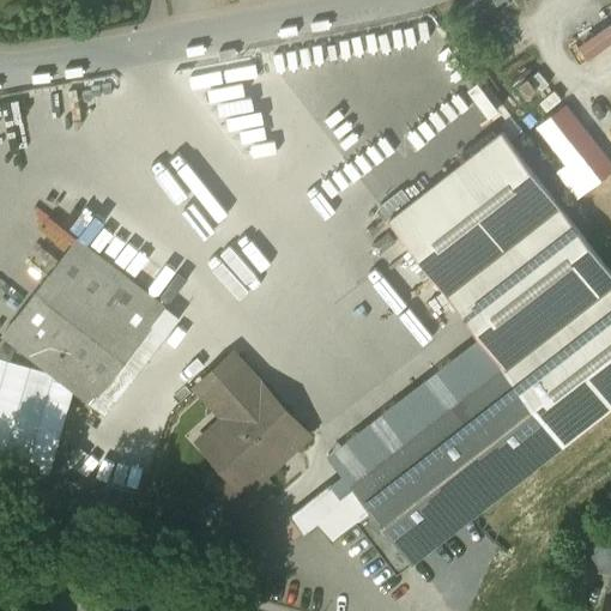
[(610,170),(610,167),(566,109),(539,129),(568,168),(558,175),(576,198),(610,170)]
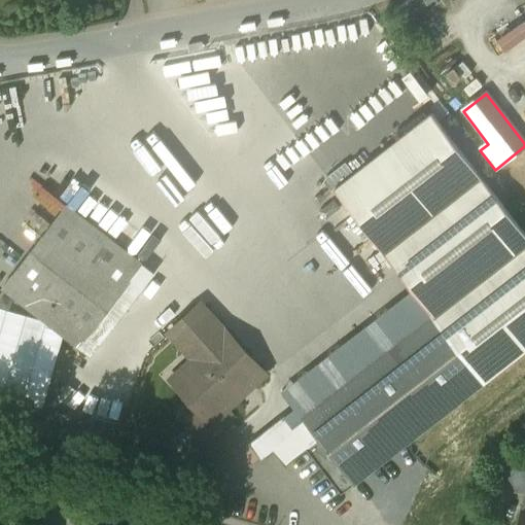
[(524,245),(524,235),(430,114),(334,190),(432,317),(524,245)]
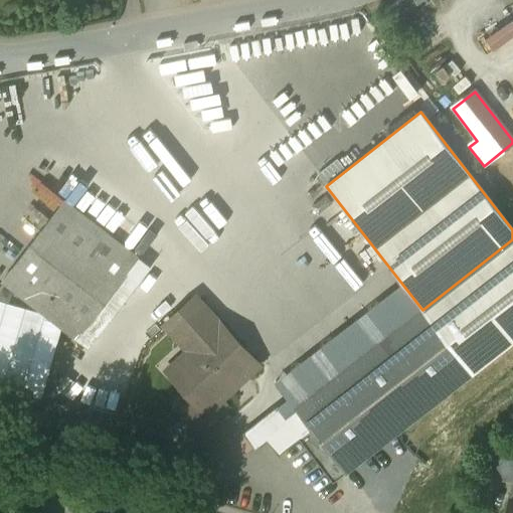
[(118,119),(67,183),(146,244),(196,179),(118,119)]
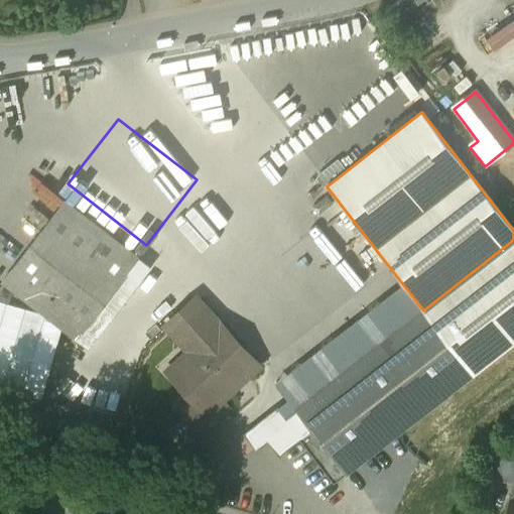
[(63,204),(1,284),(41,314),(50,303),(85,330),(138,262),(63,204)]
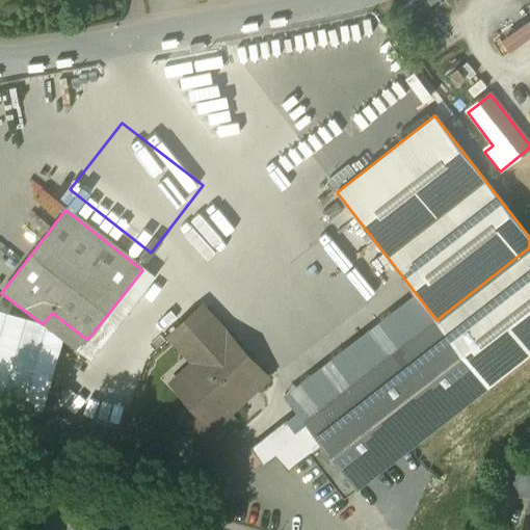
[(529,247),(436,320),(488,387),(489,387),(529,354),(529,247)]
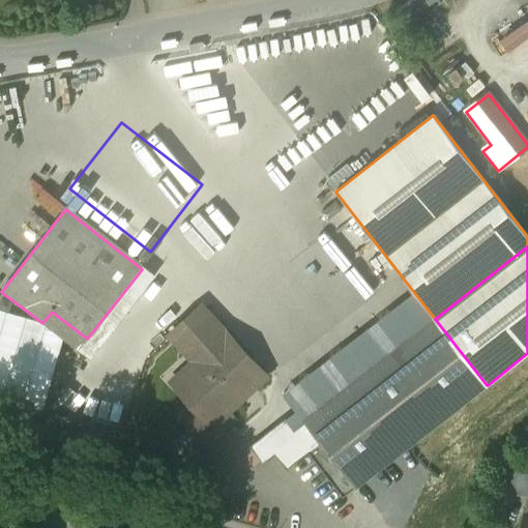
[(266,377),(226,333),(201,308),(170,336),(195,364),(208,352),(214,358),(191,380),(208,399),(182,423),(204,447),(234,420),(227,412),(266,377)]
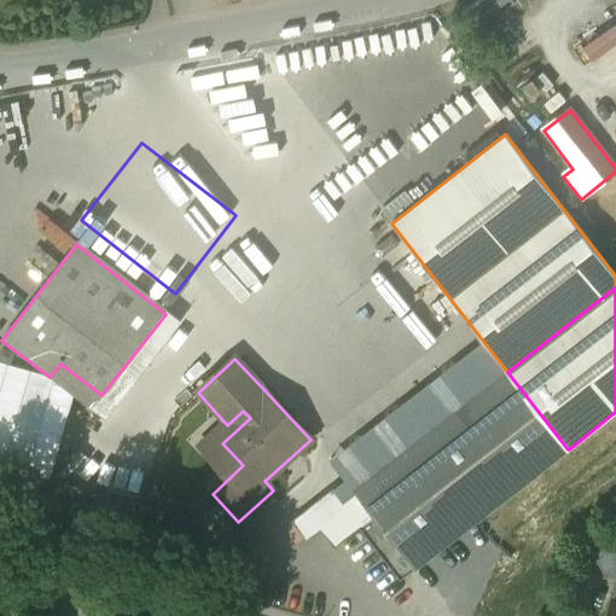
[(507,372),(343,500),(335,489),(292,522),(306,539),(319,529),(335,547),(373,517),(414,569),(568,449),(507,372)]
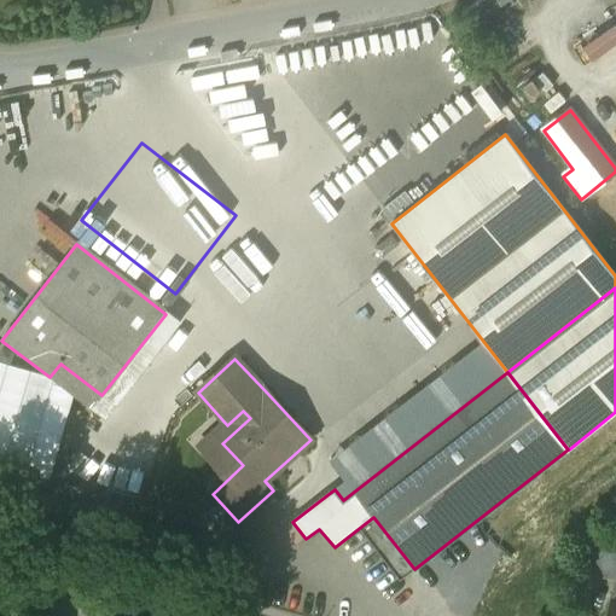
[(286,490),(297,506),(344,472),(333,457),(286,490)]
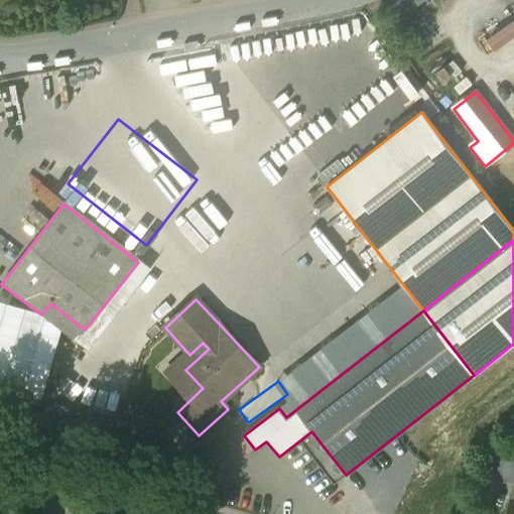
[(510,452),(494,447),(486,479),(502,482),(510,452)]
